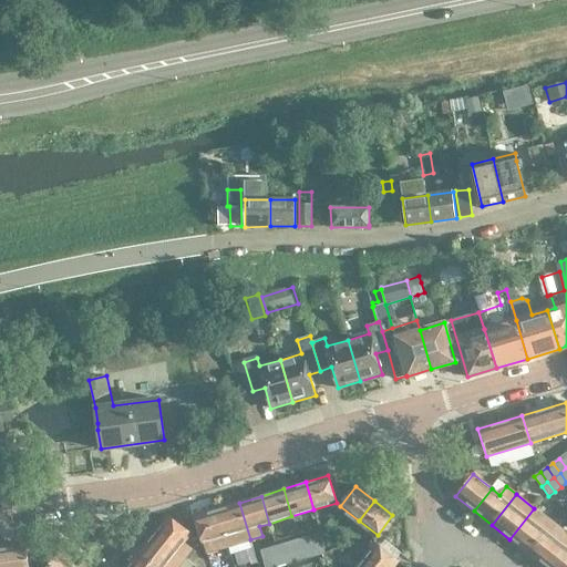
[(250,539),(239,503),(217,509),(228,547),(250,539)]
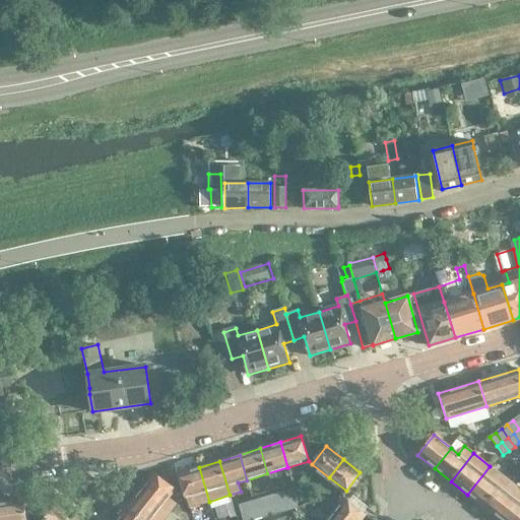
[(484,508),(507,479),(490,466),(467,495),(484,508)]
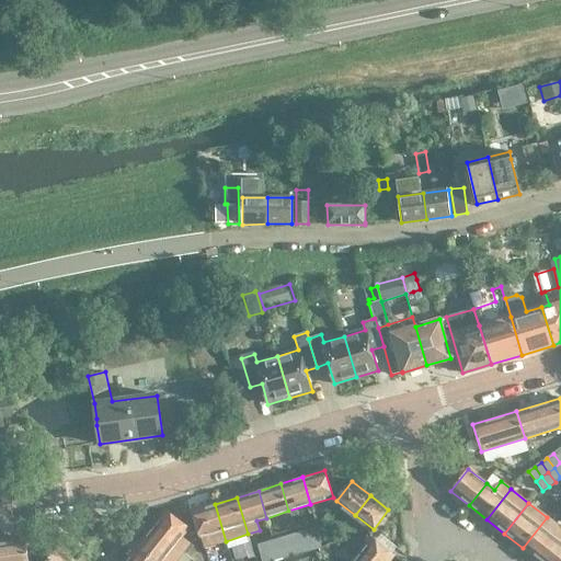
[(226,541),(215,504),(192,511),(201,538),(202,538),(204,548),(226,541)]
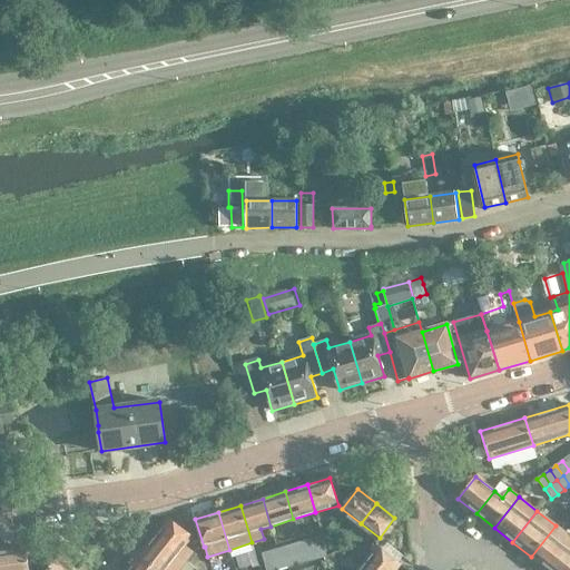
[(184,546),(192,537),(169,519),(155,538),(185,561),(193,551),(184,546)]
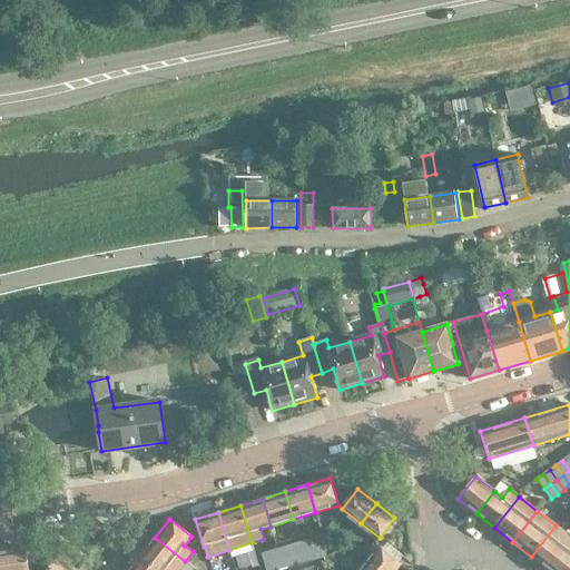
[(548,569),(549,569),(569,543),(569,537),(556,526),(531,557),(548,569)]
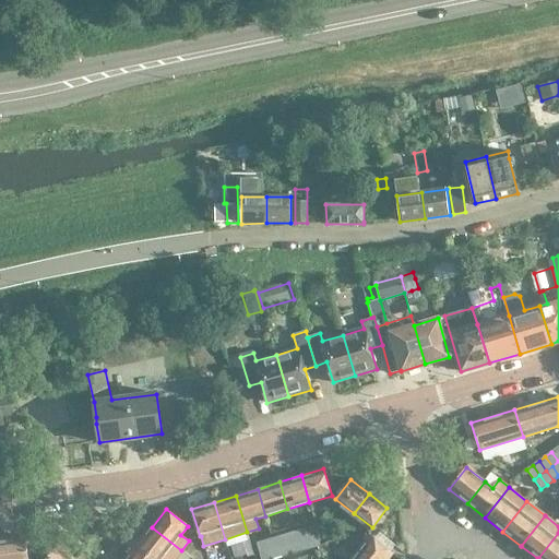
[(319,535),(316,525),(308,527),(310,537),(319,535)]
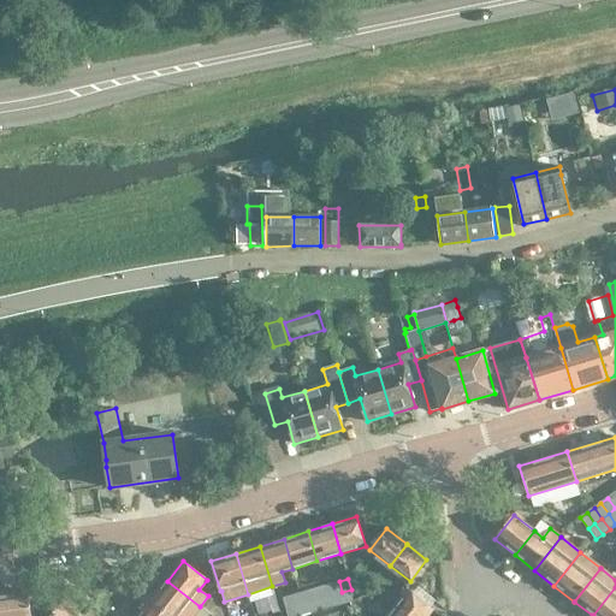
[(191,615),(200,606),(167,581),(152,600),(170,615),(191,615)]
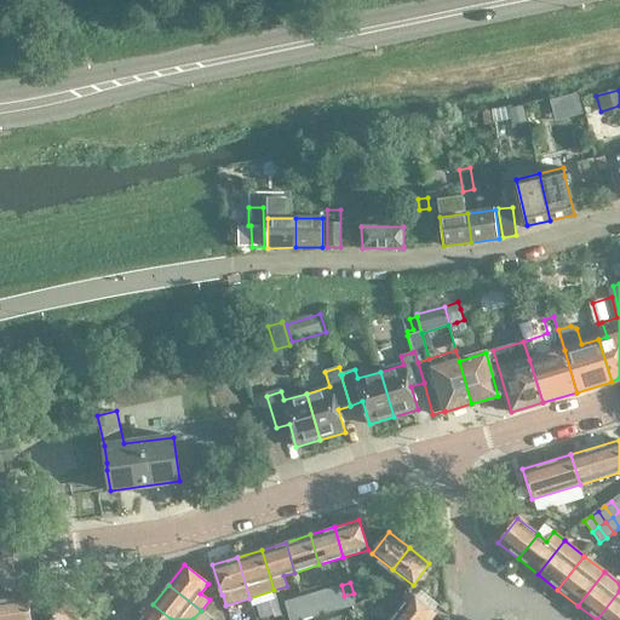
[(344,596),(342,585),(332,587),(336,600),(344,596)]
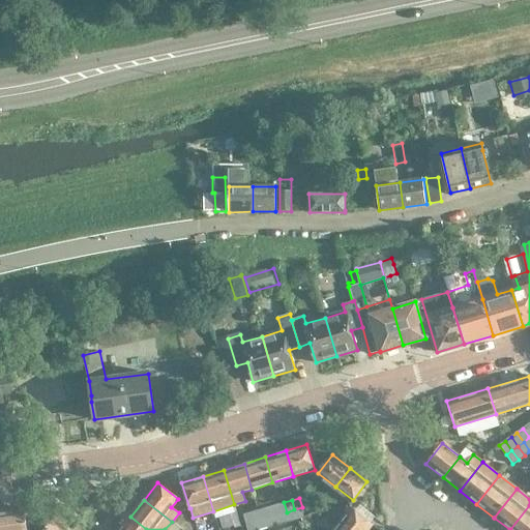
[(287,512),(284,502),(275,504),(278,514),(287,512)]
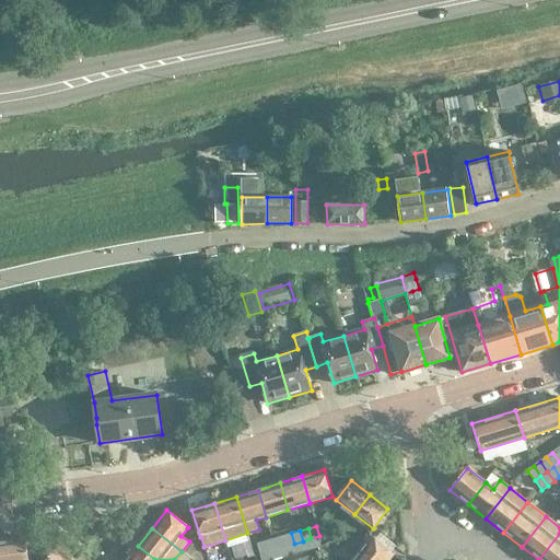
[(294,544),(291,533),(283,536),(287,546),(294,544)]
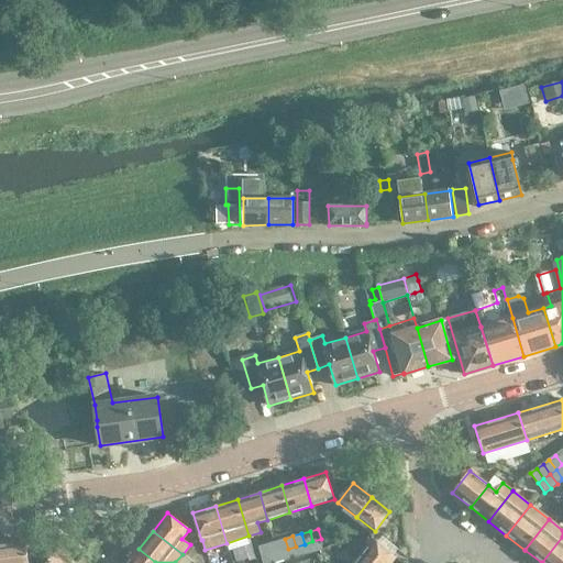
[(562,562),(562,537),(542,562),(562,562)]
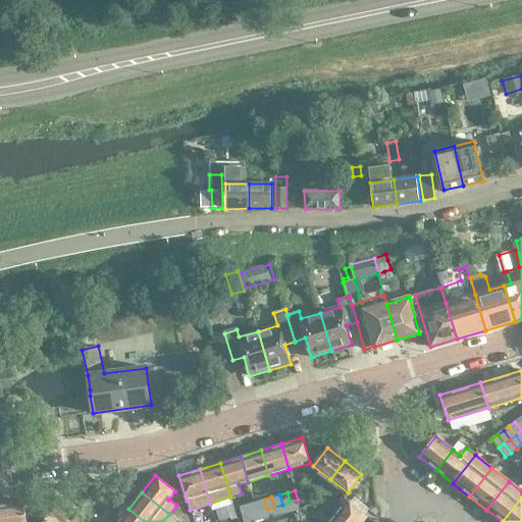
[(267,509),(264,500),(256,502),(259,512),(267,509)]
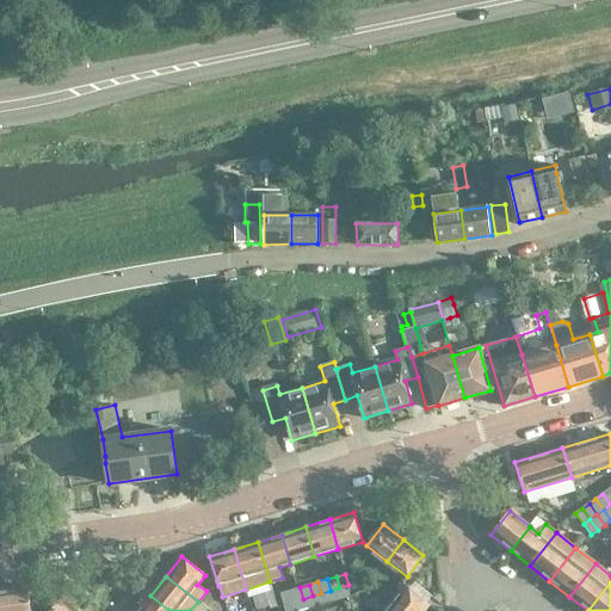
[(352,597),(349,585),(339,587),(343,599),(352,597)]
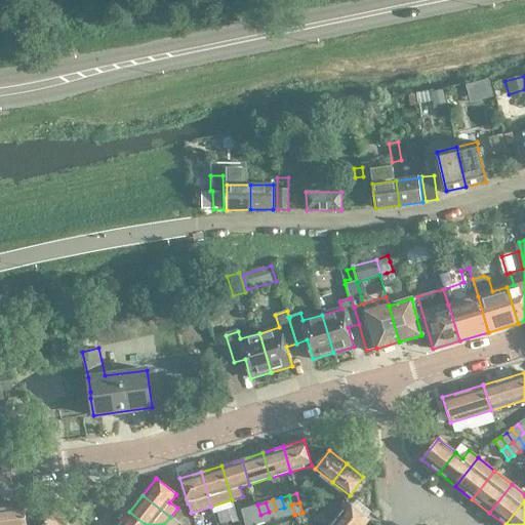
[(27,524),(24,505),(2,508),(4,524),(27,524)]
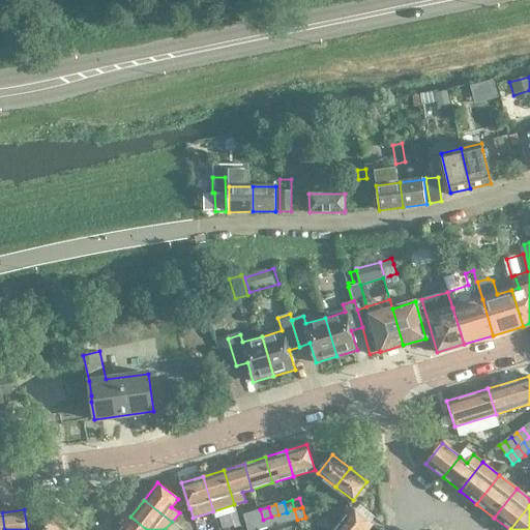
[(263,520),(260,509),(252,511),(255,522),(263,520)]
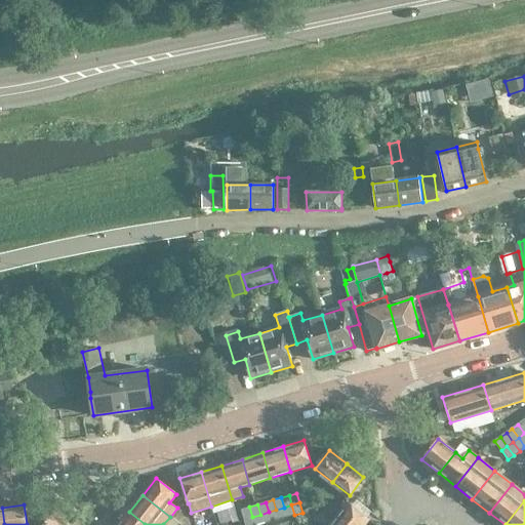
[(294,515),(291,505),(284,508),(287,517),(294,515)]
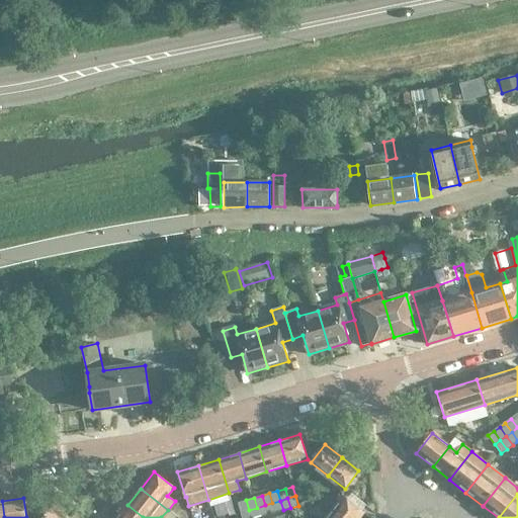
[(359,517),(364,513),(344,498),(327,517),(359,517)]
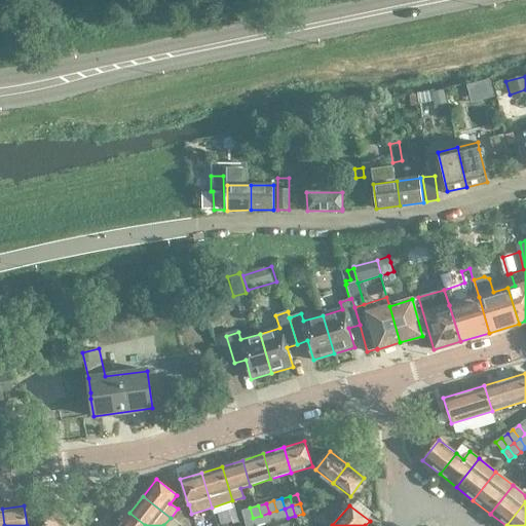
[(253,518),(250,508),(242,511),(246,520),(253,518)]
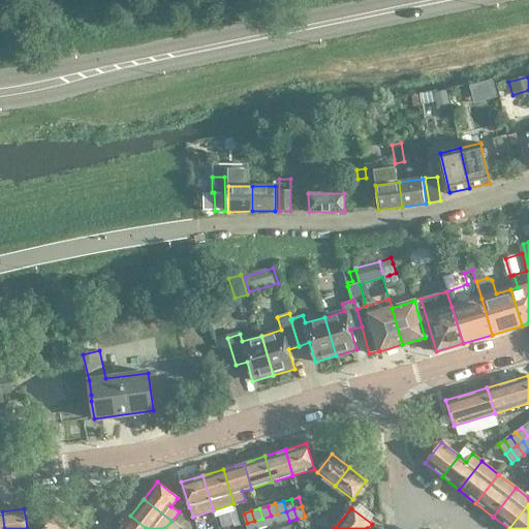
[(289,521),(286,511),(278,514),(281,524),(289,521)]
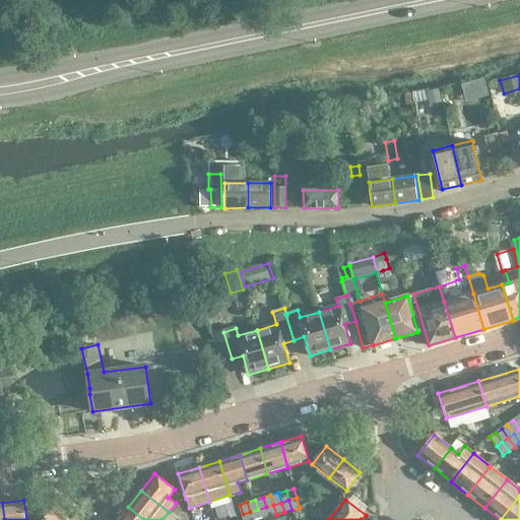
[(276,515),(273,505),(266,507),(268,517),(276,515)]
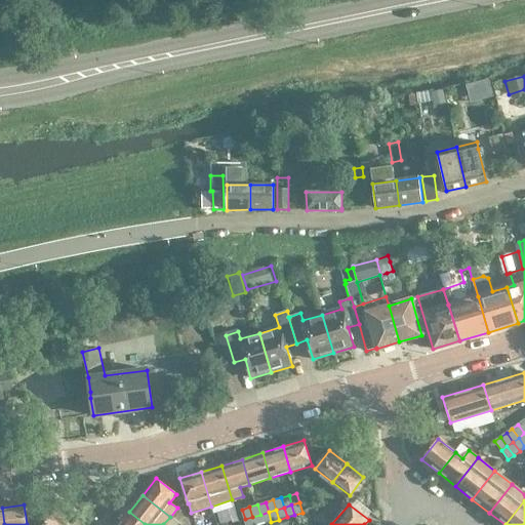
[(145,524),(129,512),(118,524),(145,524)]
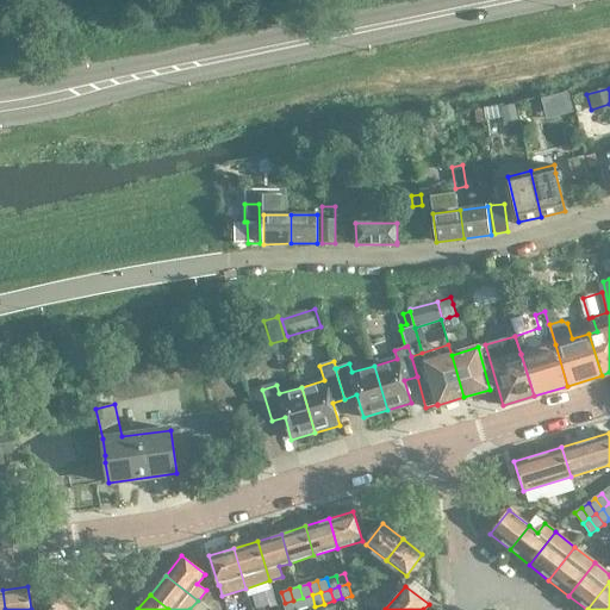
[(315,607),(312,595),(303,598),(306,609),(315,607)]
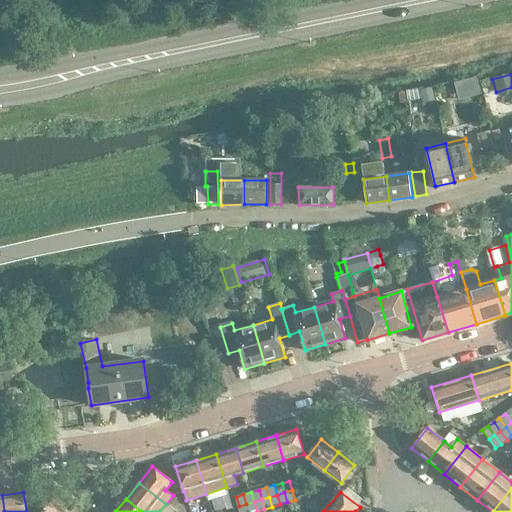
[(67,511),(52,500),(42,511),(67,511)]
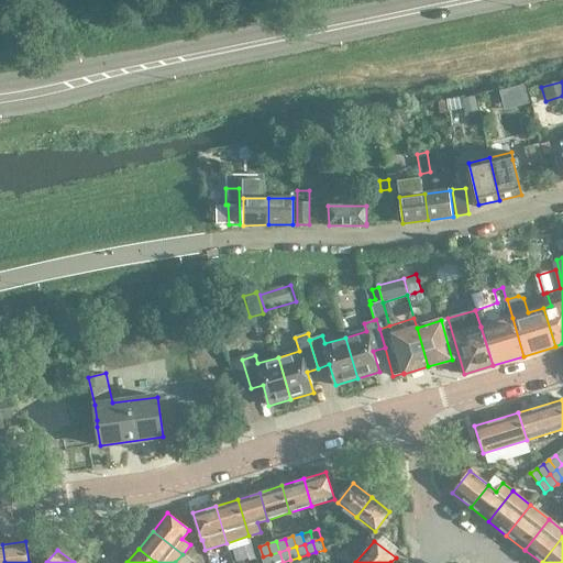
[(279,562),(283,562),(279,552),(271,554),(273,562),(279,562)]
